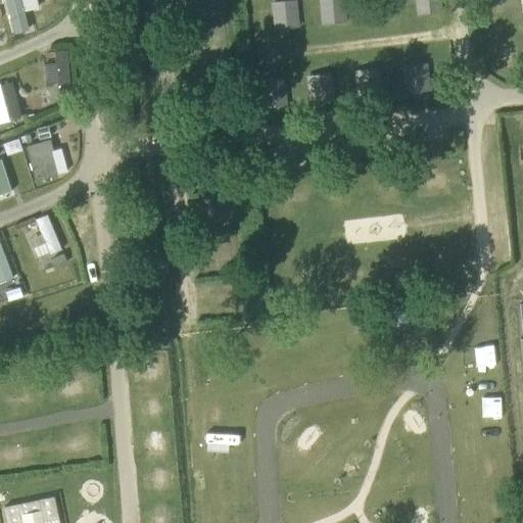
[(21,0),(0,0),(10,33),(30,27),(21,0)]
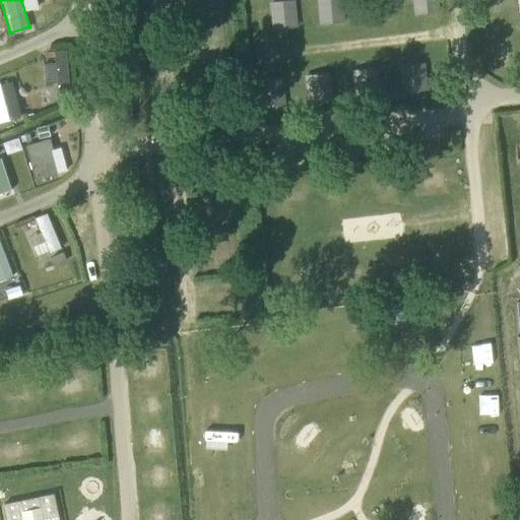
[(37,13),(39,20),(62,15),(58,0),(29,0),(33,13),(37,13)]
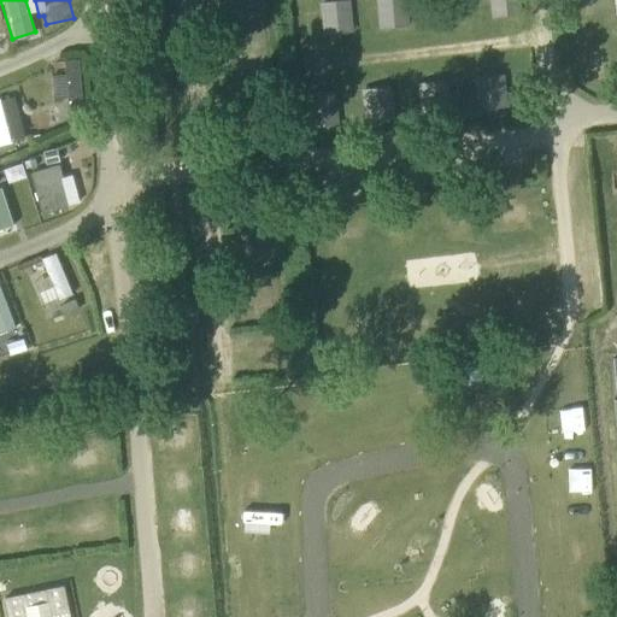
[(230,0),(233,17),(259,16),(258,0),(230,0)]
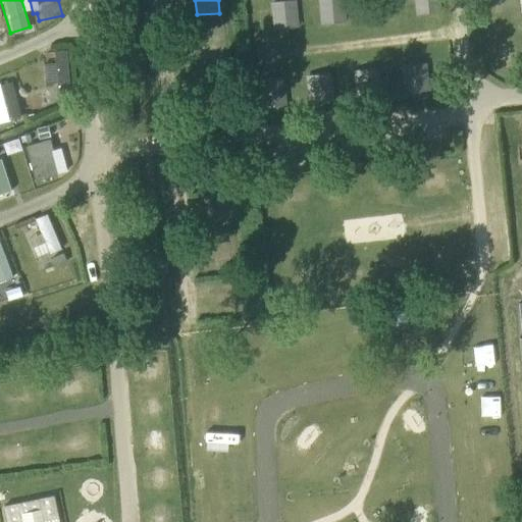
[(280,0),(267,1),(269,29),(296,28),(294,0),(280,0)]
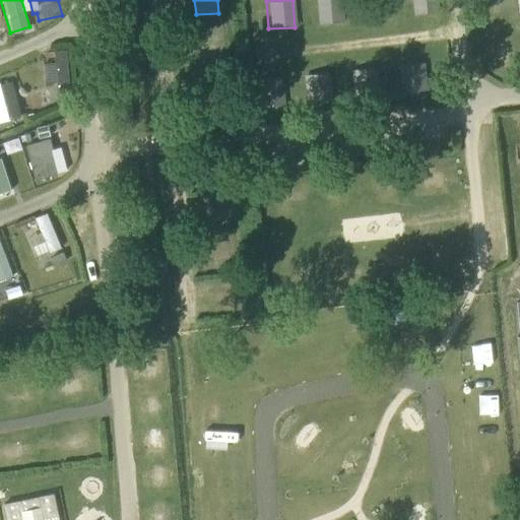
[(361,0),(364,19),(390,15),(388,0),(361,0)]
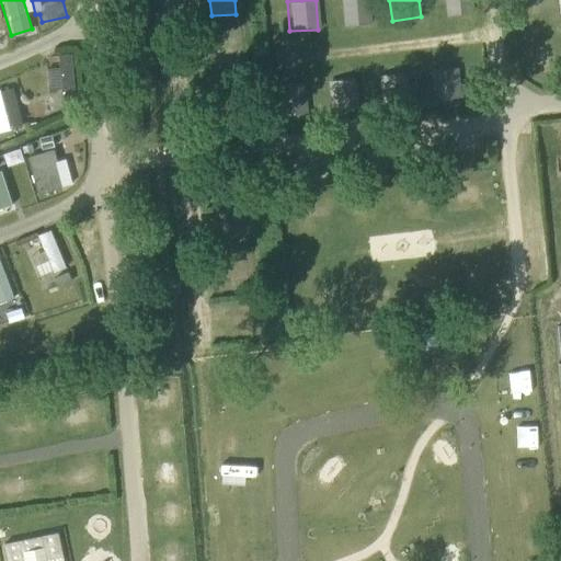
[(329,113),(356,112),(355,78),(328,80),(329,113)]
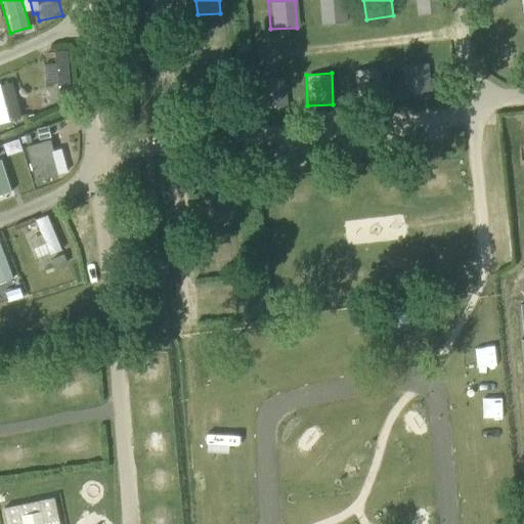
[(281,104),(282,80),(260,79),(259,103),(281,104)]
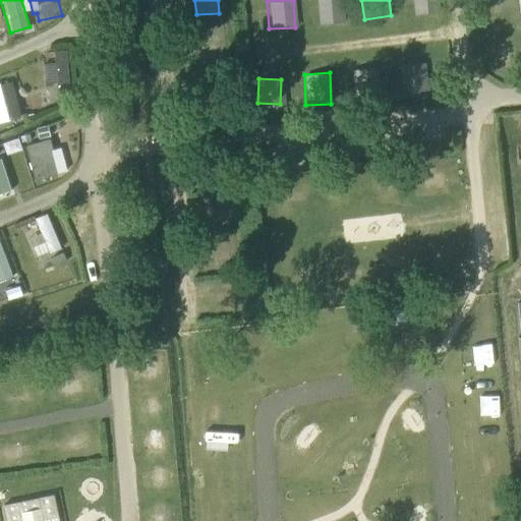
[(0,121),(19,117),(10,79),(0,81),(0,121)]
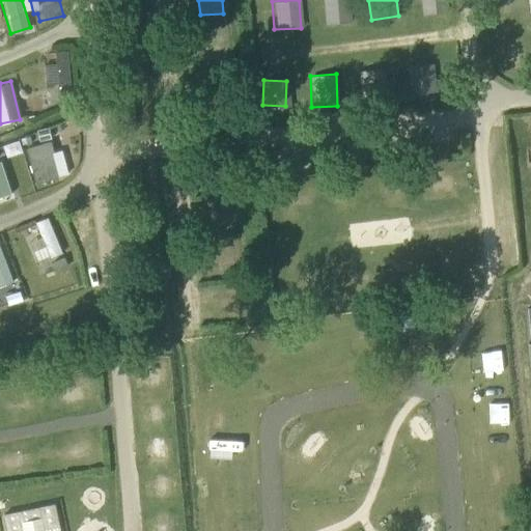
[(6,162),(22,157),(17,142),(1,148),(6,162)]
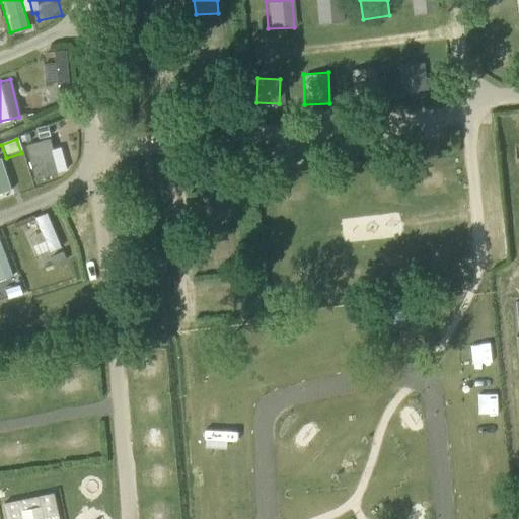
[(64,171),(59,146),(48,148),(46,139),(23,144),(30,178),(64,171)]
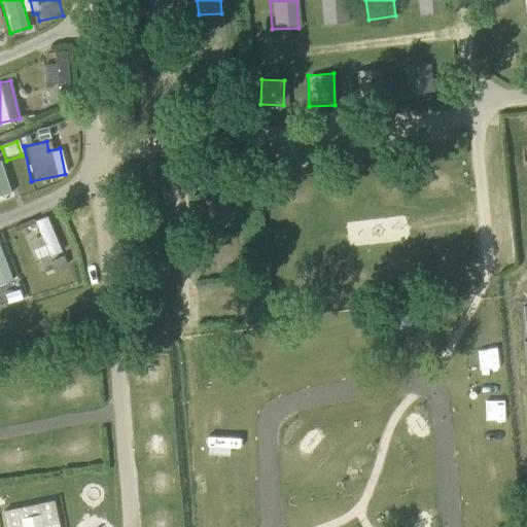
[(202,221),(234,218),(232,195),(200,198),(202,221)]
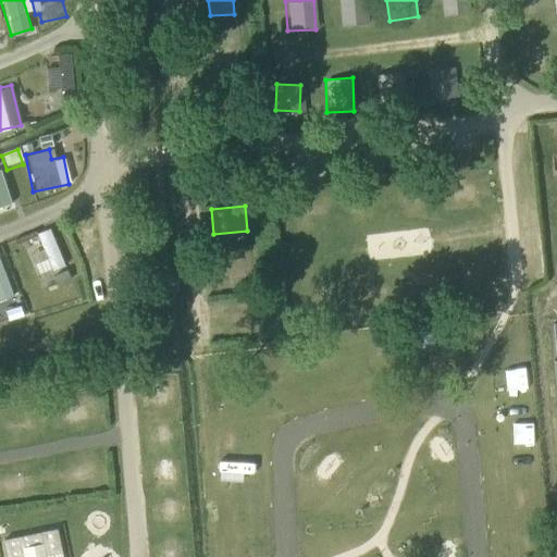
[(37,274),(62,264),(48,227),(22,237),(37,274)]
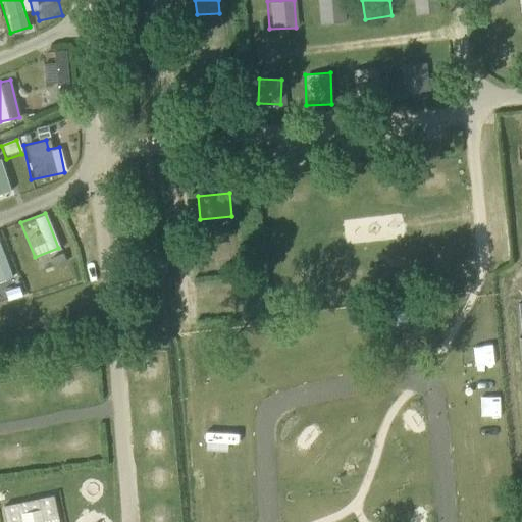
[(0,280),(10,277),(0,252),(0,280)]
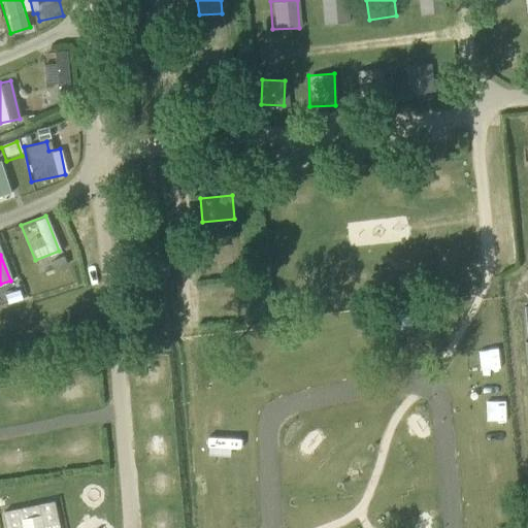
[(240,470),(239,449),(220,449),(221,471),(240,470)]
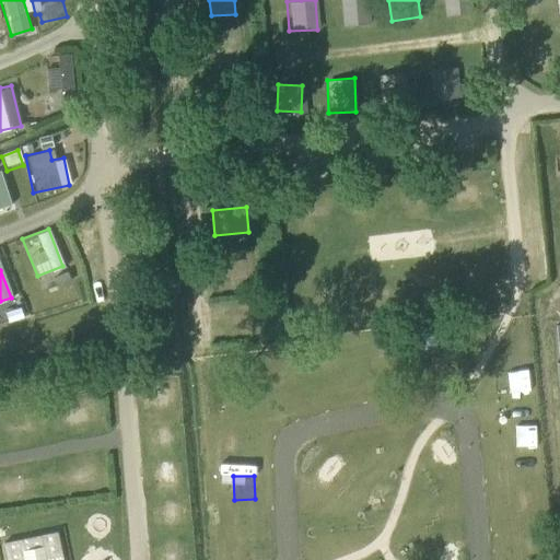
[(63,559),(58,531),(4,543),(8,559),(63,559)]
